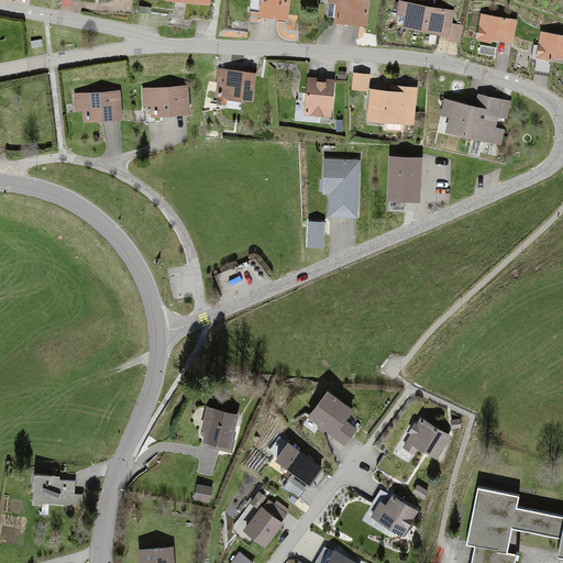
[(262,0),(262,13),(287,17),(288,0),(262,0)]
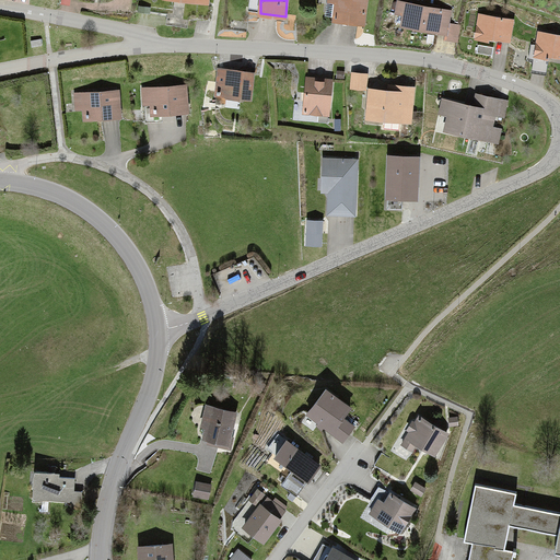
[(335,6),(334,20),(366,23),(369,0),(328,0),(328,4),(335,6)]
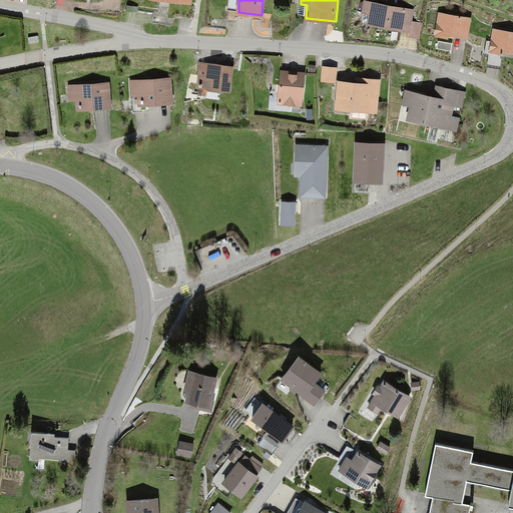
[(369,16),(368,27),(410,33),(414,10),(366,3),(364,15),(369,16)]
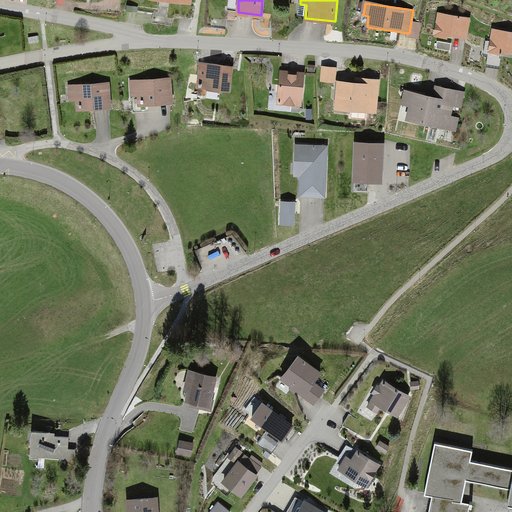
[(470,18),(438,12),(434,32),(466,38),(470,18)]
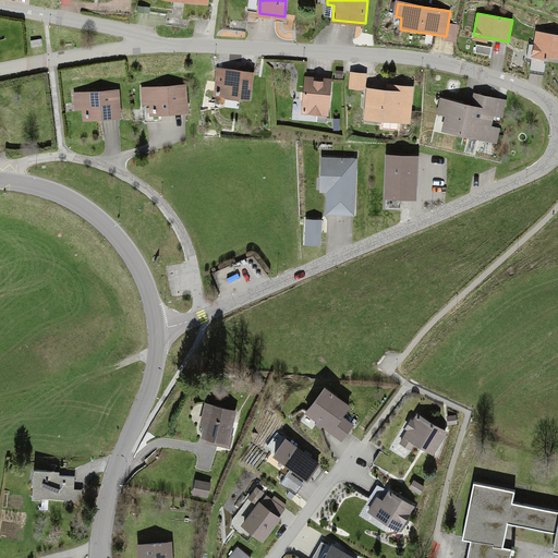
[(557,36),(536,32),(532,53),(557,58),(557,36)]
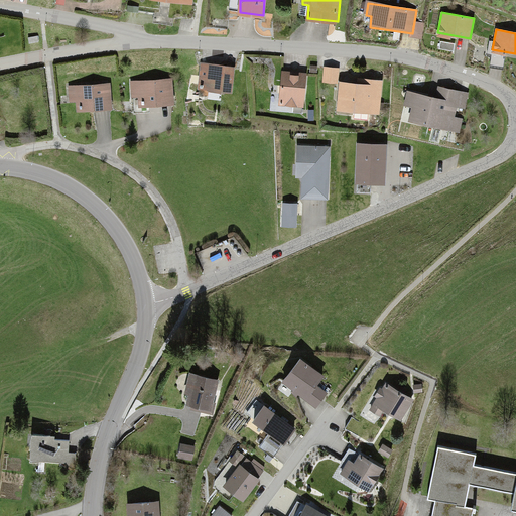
[(202,62),(201,91),(233,93),(234,63),(202,62)]
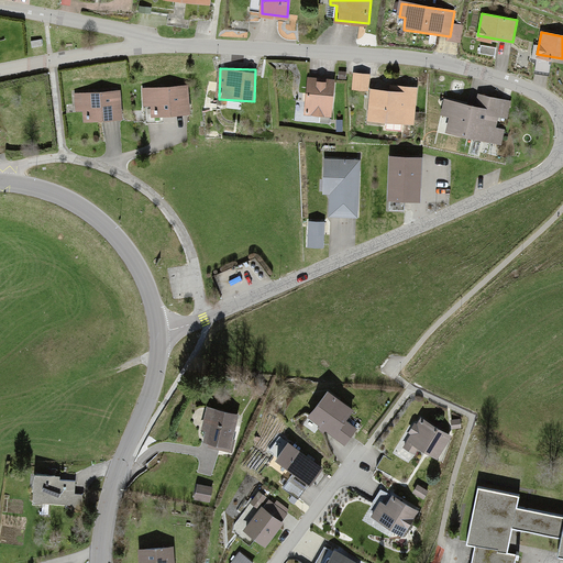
[(327,112),(330,78),(302,76),(300,110),(327,112)]
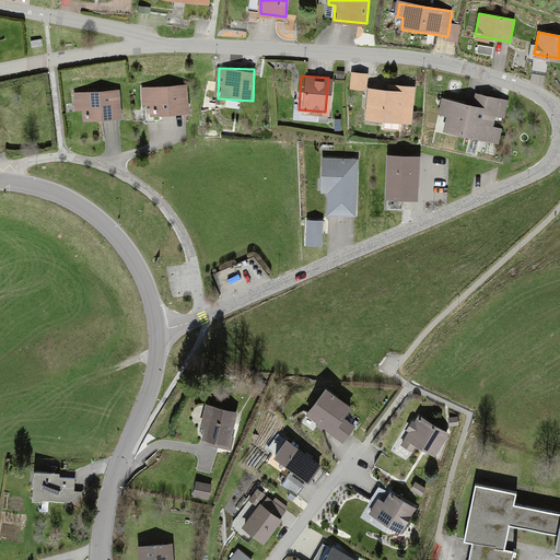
[(407,89),(368,86),(365,116),(405,118),(407,89)]
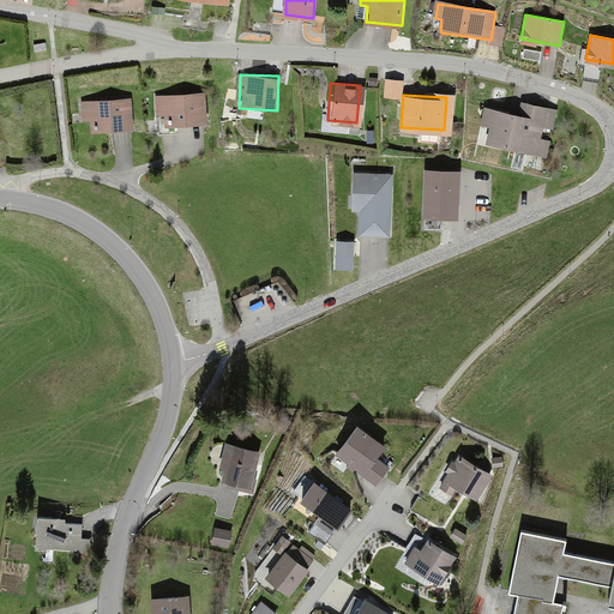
[(205,96),(155,97),(156,116),(169,116),(170,125),(206,124),(205,96)]
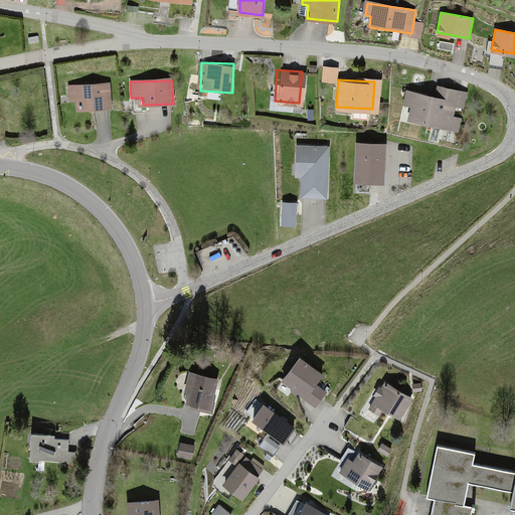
[(111,86),(68,87),(69,103),(80,102),(81,109),(111,108),(111,86)]
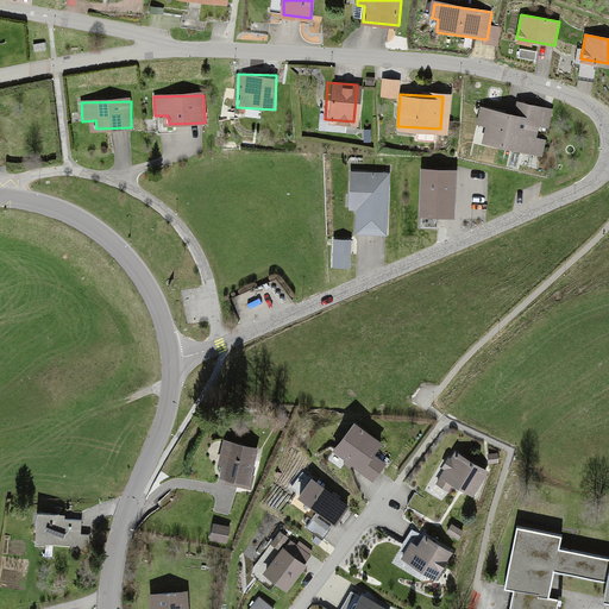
[(489,129),(485,143),(532,155),(542,110),(519,104),(516,117),(483,108),(478,126),(489,129)]
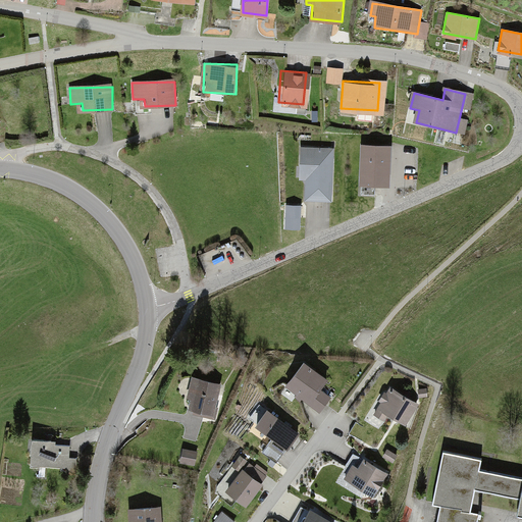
[(385,142),(358,142),(357,178),(384,178),(385,142)]
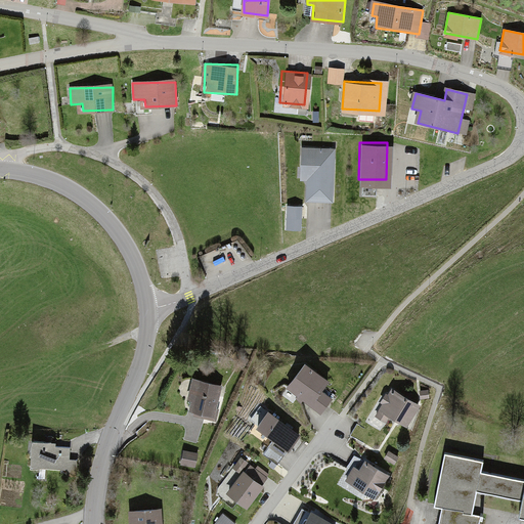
[(329,143),(298,143),(297,172),(303,172),(302,193),(329,193),(329,143)]
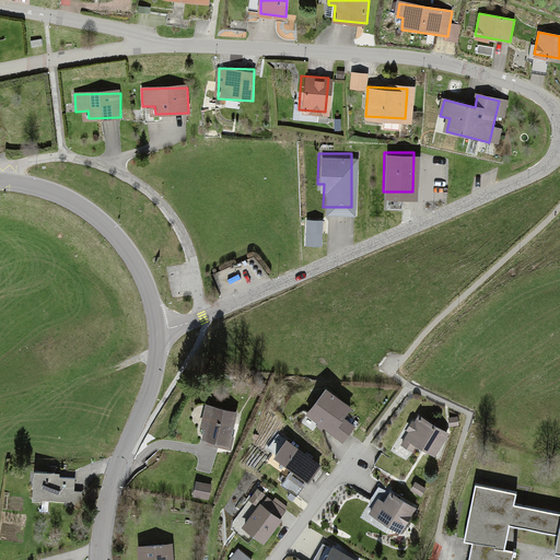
[(357,407),(328,386),(308,413),(337,434),(357,407)]
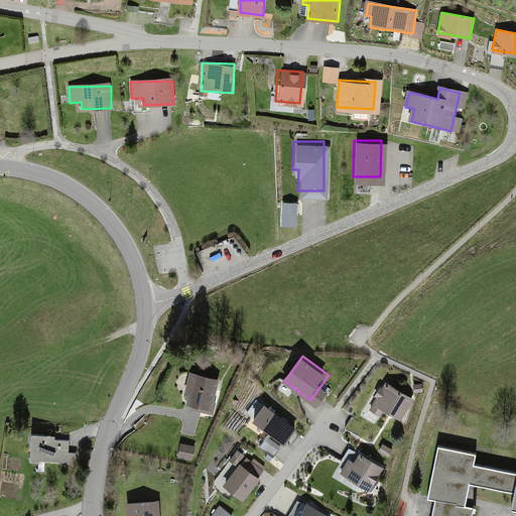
[(195,375),(186,406),(211,413),(220,382),(195,375)]
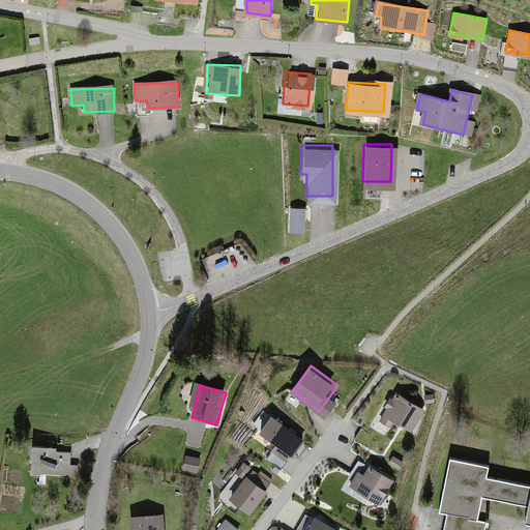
[(427,408),(395,392),(383,417),(414,433),(427,408)]
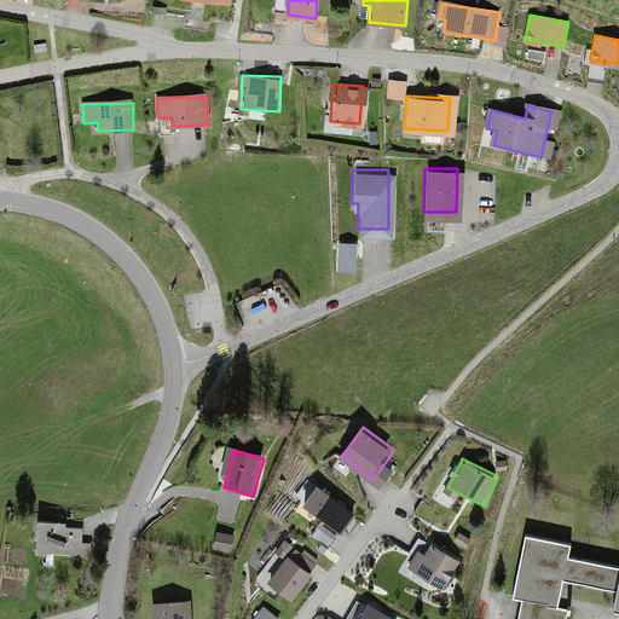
[(358,510),(323,482),(302,507),(339,534),(358,510)]
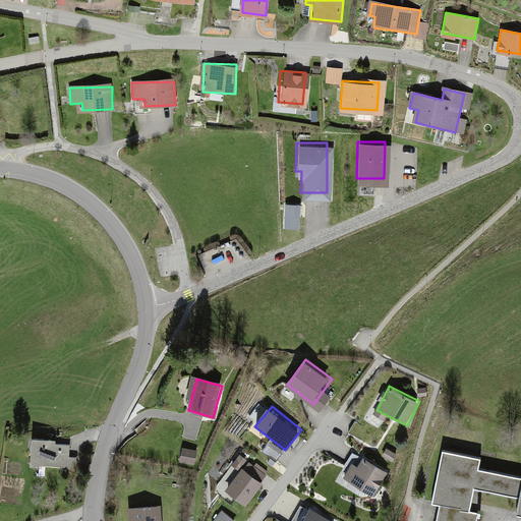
[(31,440),(30,466),(77,468),(77,458),(68,458),(69,447),(54,446),(54,441),(31,440)]
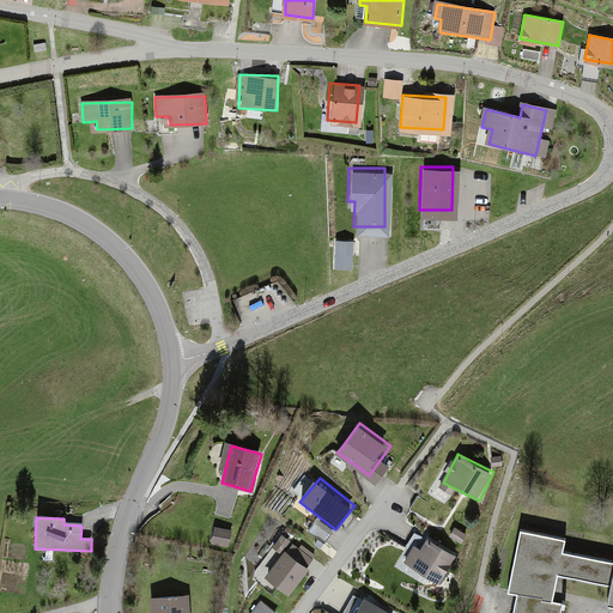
[(467,535),(454,528),(449,538),(461,545),(467,535)]
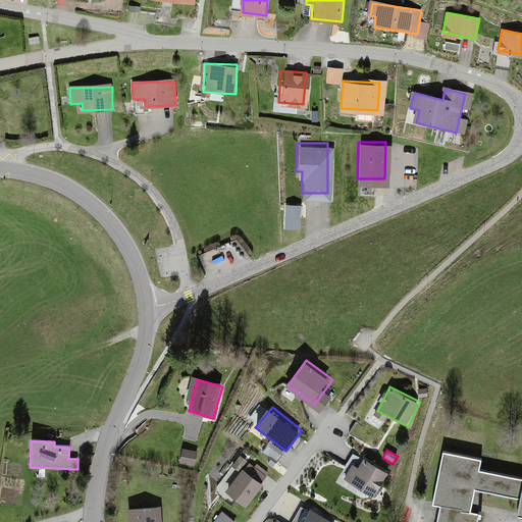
[(476,521),(478,513),(469,511),(474,487),(520,497),(517,514),(521,514),(521,480),(480,472),(482,462),(442,454),(432,503),(441,505),(437,521),(476,521)]
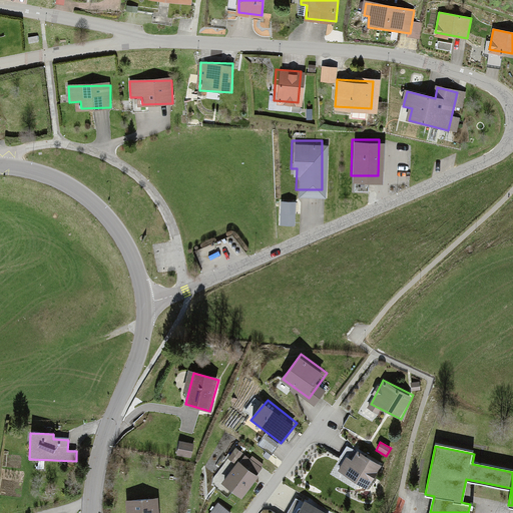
[(383,463),(354,448),(342,470),(371,485),(383,463)]
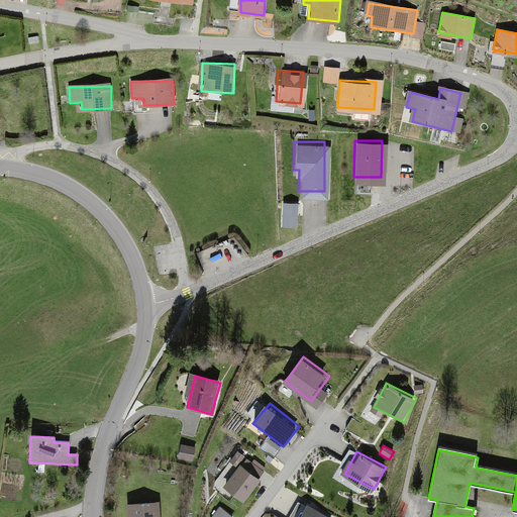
[(267,473),(248,457),(223,488),(241,503),(267,473)]
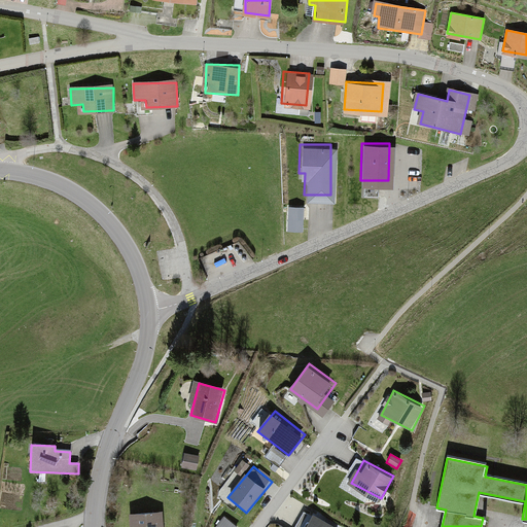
[(162,526),(162,514),(130,515),(130,526),(162,526)]
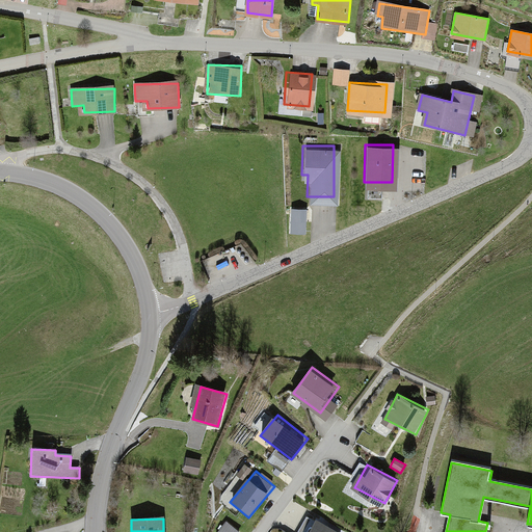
[(343,531),(318,519),(311,531),(343,531)]
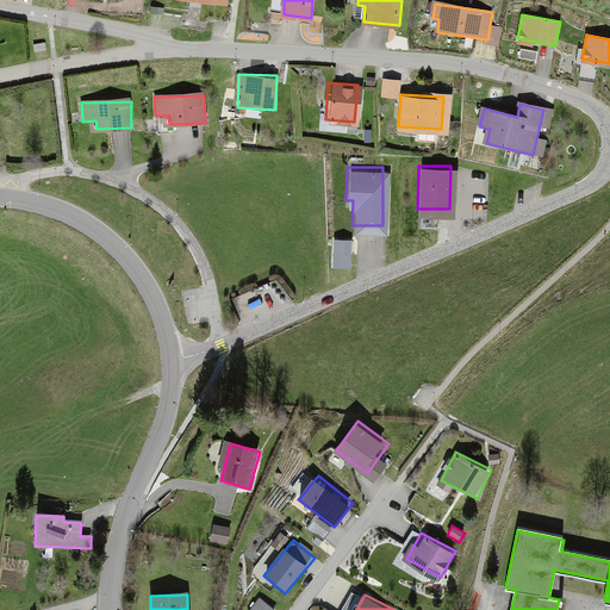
[(273,609),(259,598),(249,609),(273,609)]
